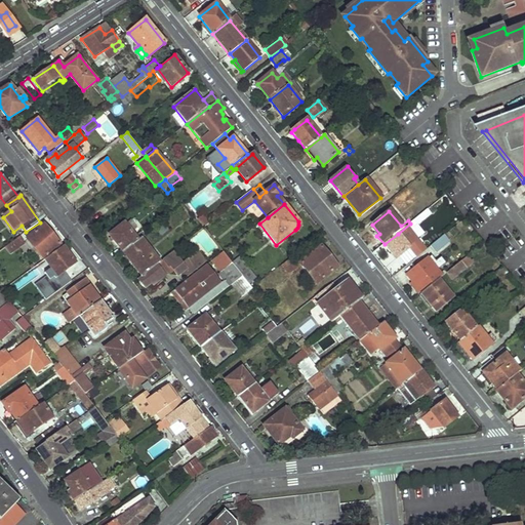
[(138,240),(124,224),(109,235),(123,252),(138,240)]
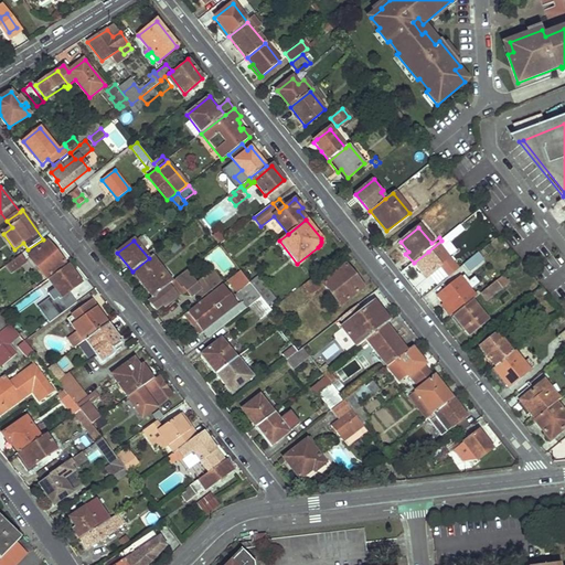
[(65,263),(48,243),(30,258),(45,279),(65,263)]
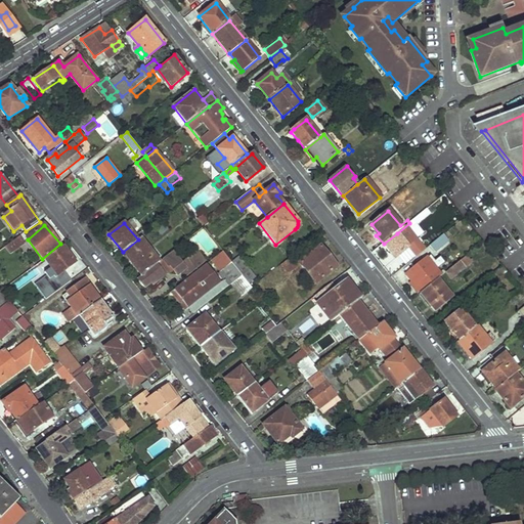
[(401,238),(397,233),(384,244),(392,255),(394,253),(397,257),(408,248),(407,247),(416,239),(409,231),(401,238)]
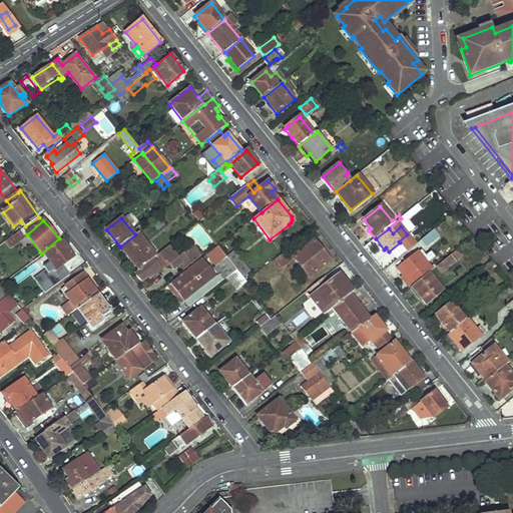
[(24,238),(19,230),(4,241),(10,248),(24,238)]
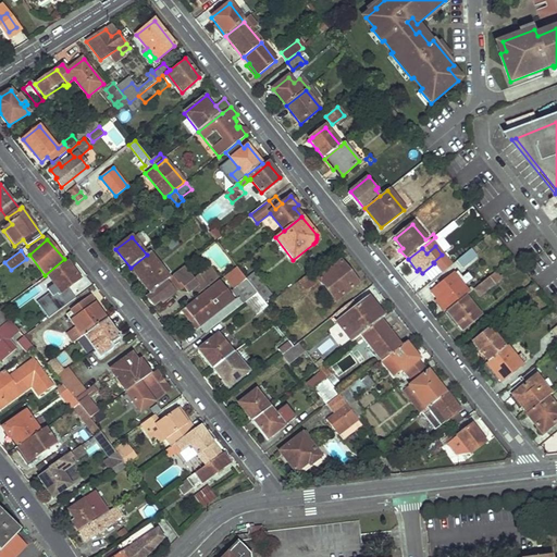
[(170,279),(149,252),(147,255),(131,268),(151,294),(170,279)]
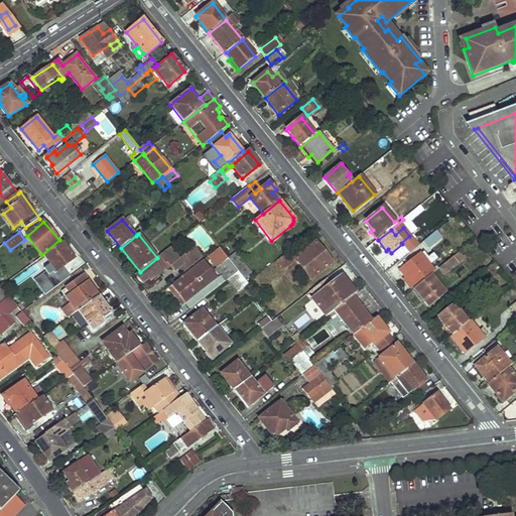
[(438,239),(434,234),(421,244),(426,249),(438,239)]
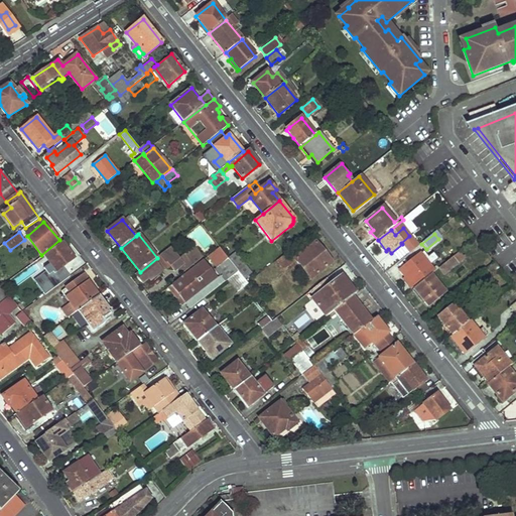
[(332,262),(315,242),(295,259),(311,279),(332,262)]
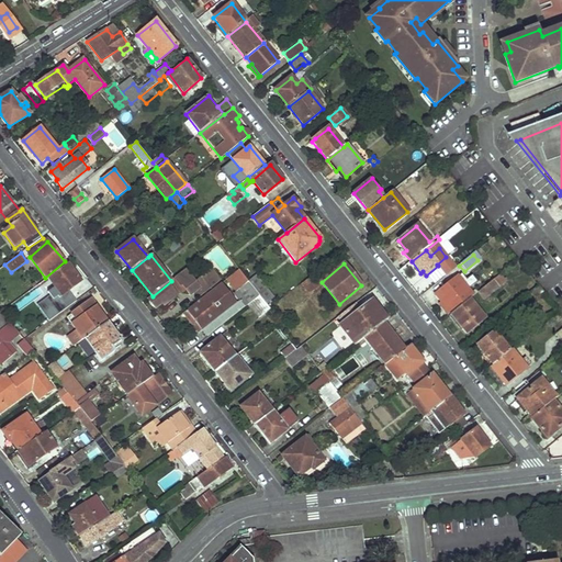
[(81,282),(67,265),(47,279),(55,288),(51,291),(53,294),(56,292),(60,298),(81,282)]
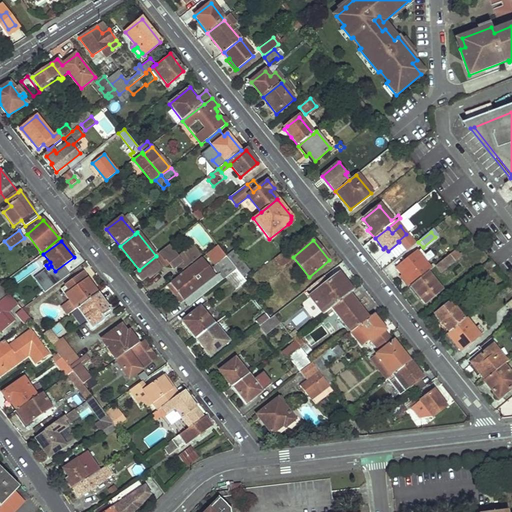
[(226,257),(218,245),(211,251),(220,261),(213,266),(224,279),(226,278),(237,269),(226,257)]
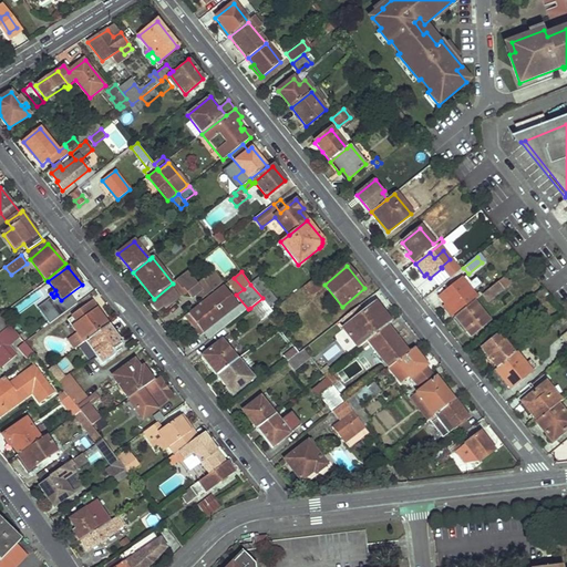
[(222,282),(213,272),(193,288),(200,299),(222,282)]
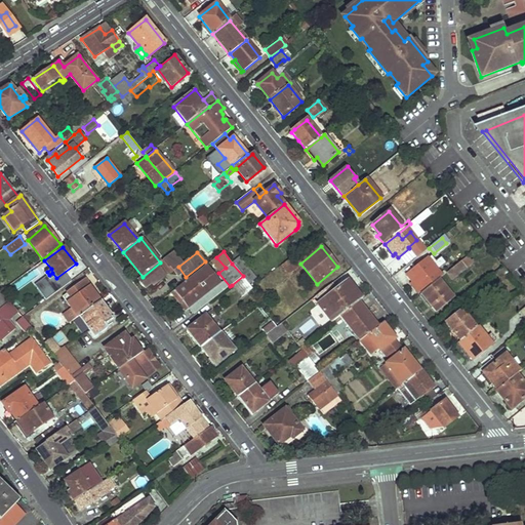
[(175,263),(169,255),(160,263),(143,277),(137,280),(145,288),(162,274),(160,272),(167,266),(168,268),(175,263)]
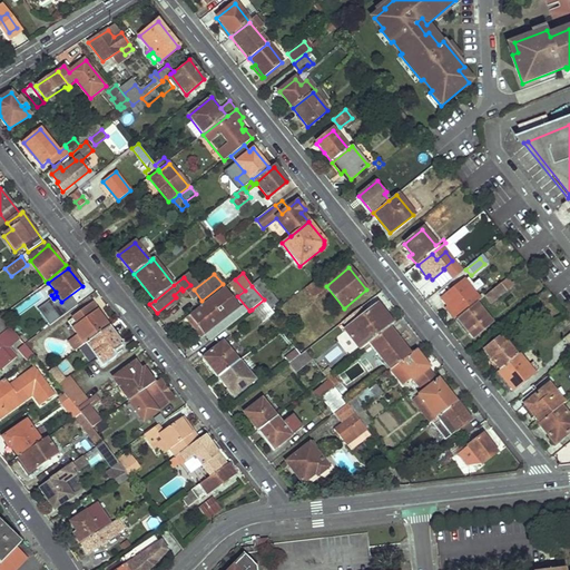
[(271,294),(259,278),(252,286),(264,300),(271,294)]
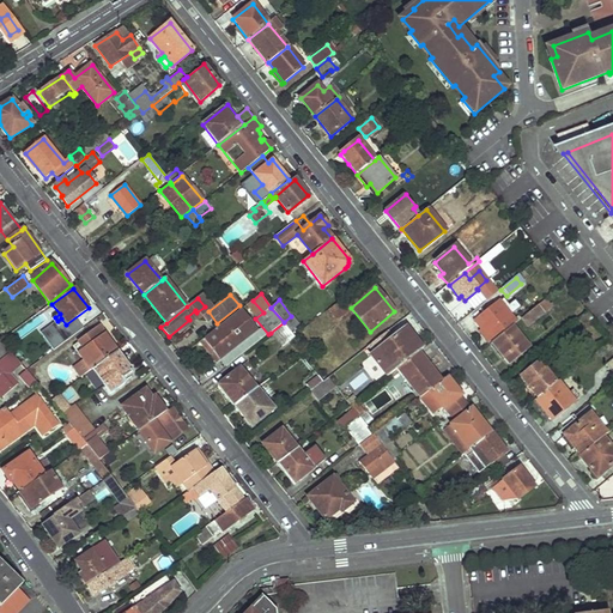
[(550,305),(545,299),(521,320),(527,327),(554,307),(552,304),(550,305)]
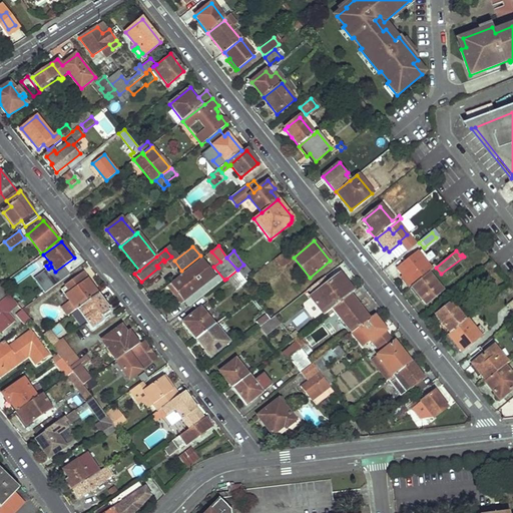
[(432,271),(418,252),(397,270),(411,288),(428,274),(432,271)]
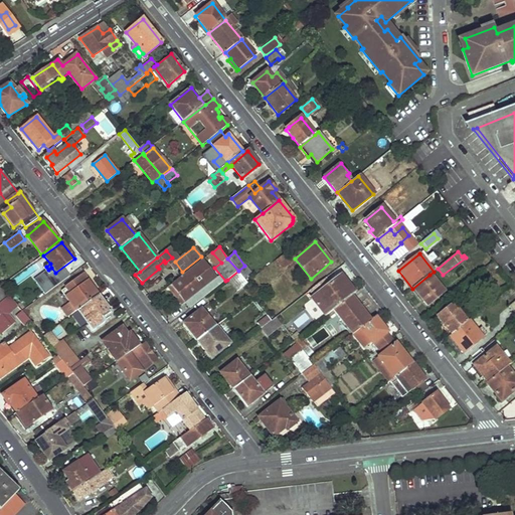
[(285,254),(277,261),(283,269),(291,262),(285,254)]
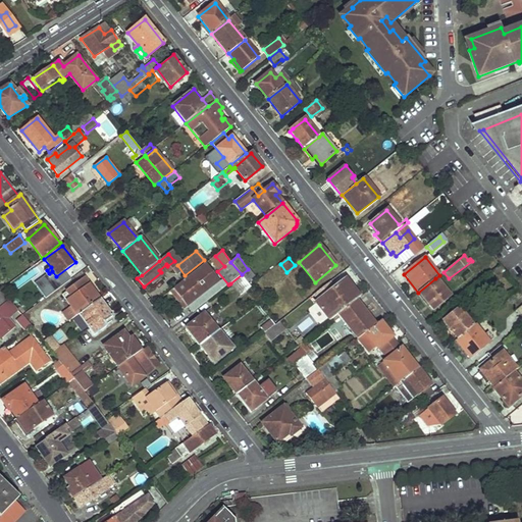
[(219,280),(206,263),(173,289),(187,306),(219,280)]
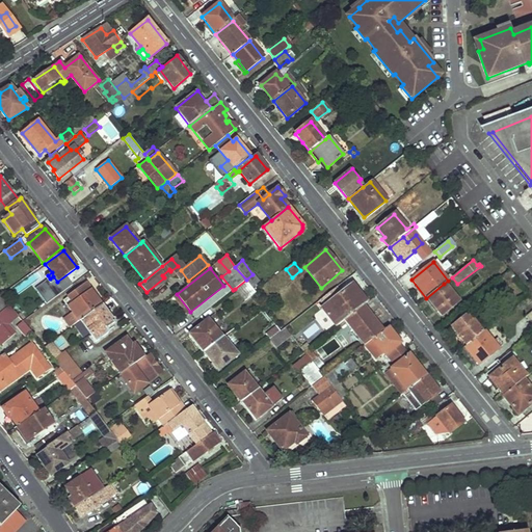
[(514,276),(509,270),(500,278),(504,285),(514,276)]
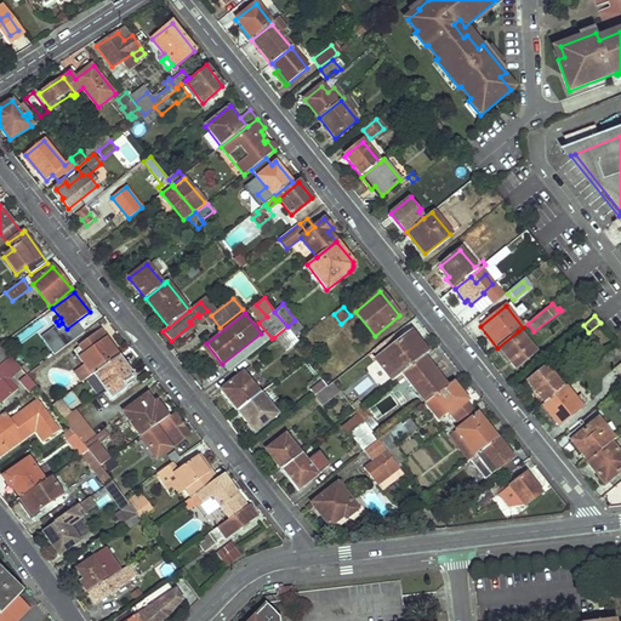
[(298,341),(288,326),(274,337),(286,352),(298,342),(298,341)]
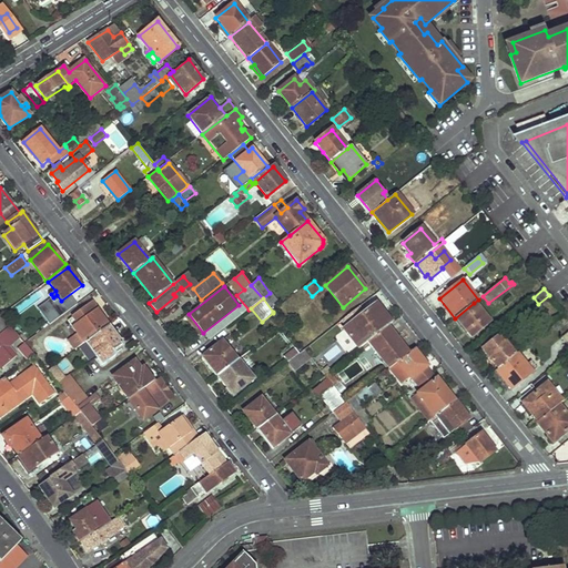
[(109,326),(92,303),(69,321),(77,333),(69,340),(75,350),(87,342),(109,326)]
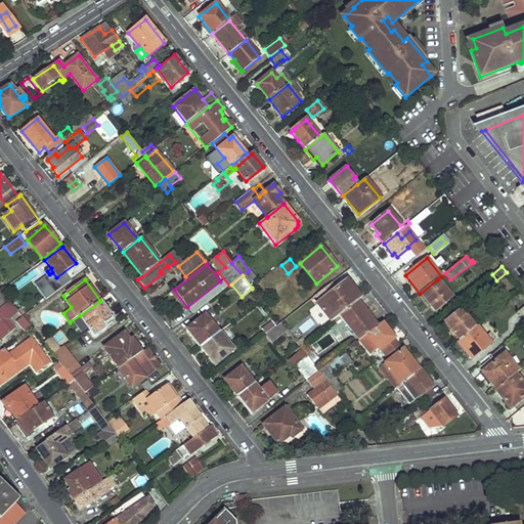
[(451,298),(437,279),(420,294),(427,302),(429,300),(433,305),(431,307),(435,311),(451,298)]
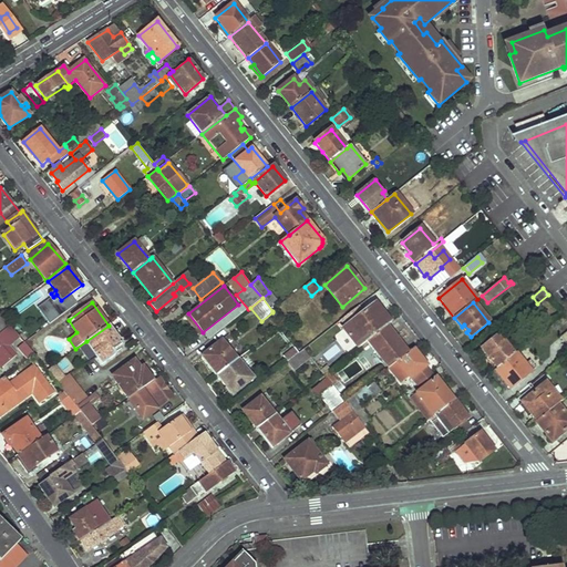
[(384,317),(374,305),(342,329),(359,349),(368,342),(387,327),(380,319),(384,317)]
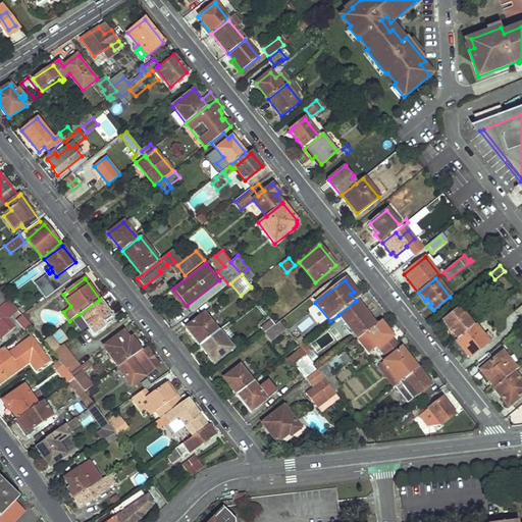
[(0,306),(8,300),(1,291),(0,291),(0,306)]
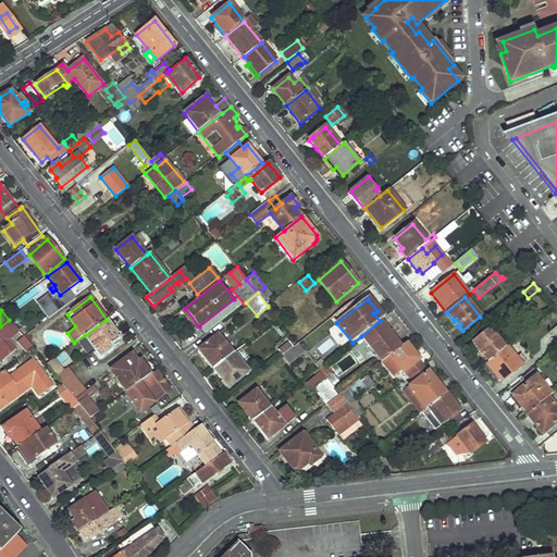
[(15,326),(9,320),(0,326),(0,353),(5,359),(12,353),(1,341),(12,332),(11,331),(15,326)]
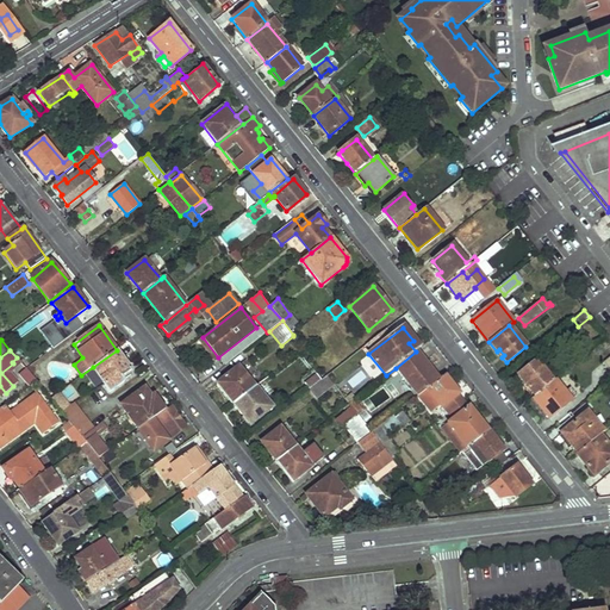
[(131,371),(117,350),(93,367),(110,392),(125,381),(122,378),(131,371)]
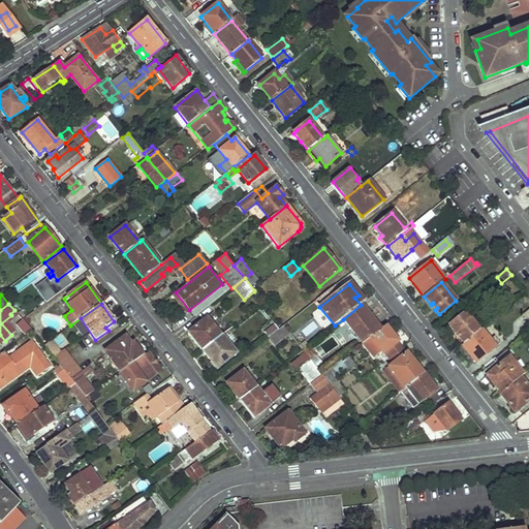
[(366,312),(361,305),(343,319),(362,343),(363,343),(380,329),(375,323),(374,320),(372,321),(370,322),(365,316),(367,314),(366,312)]
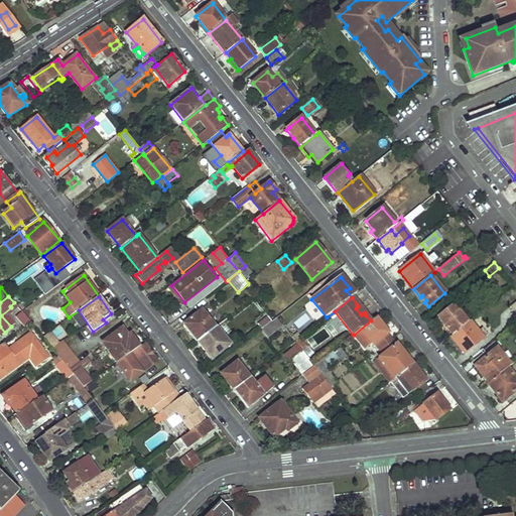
[(468,324),(454,305),(437,318),(446,330),(443,332),(449,338),(468,324)]
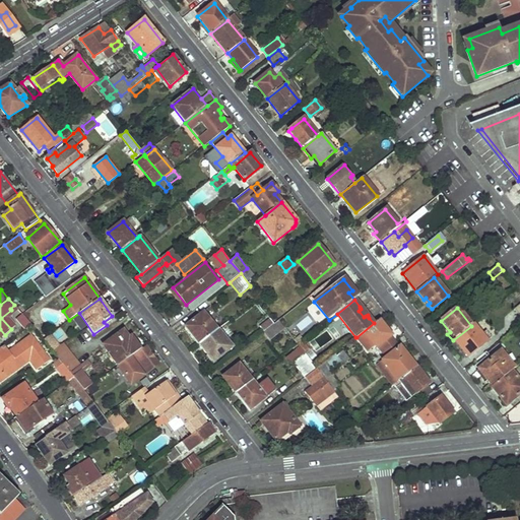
[(217,330),(203,311),(184,326),(199,344),(217,330)]
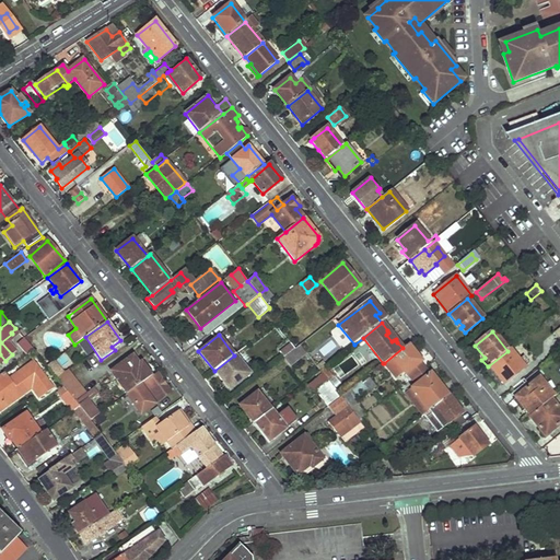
[(30,346),(24,338),(19,343),(27,354),(34,349),(30,346)]
